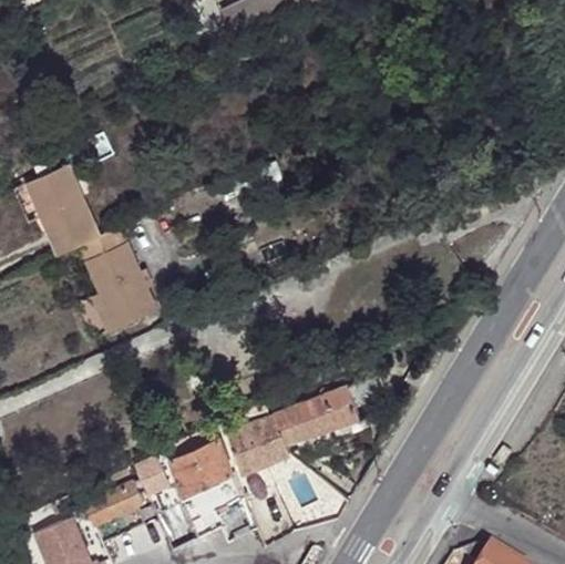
[(242,38),(321,0),(255,0),(229,12),(242,38)]
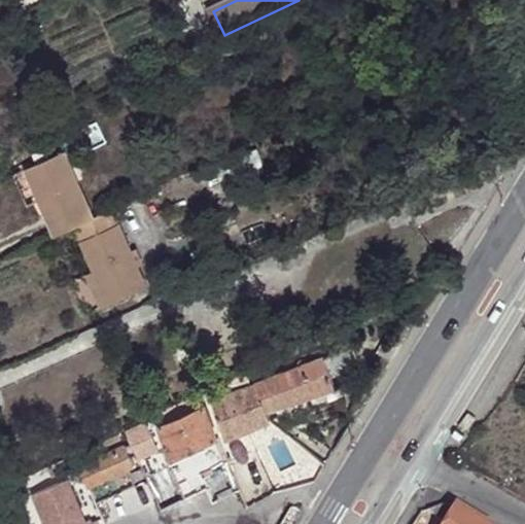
[(72,230),(93,219),(63,152),(24,171),(54,238),(72,230)]
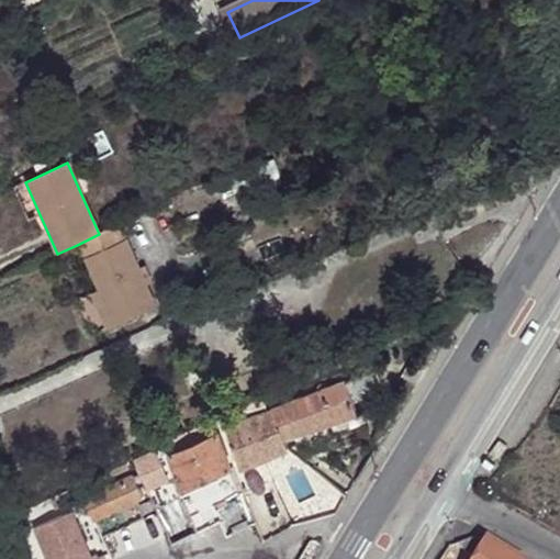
[(84,260),(126,241),(119,225),(99,234),(77,245),(84,260)]
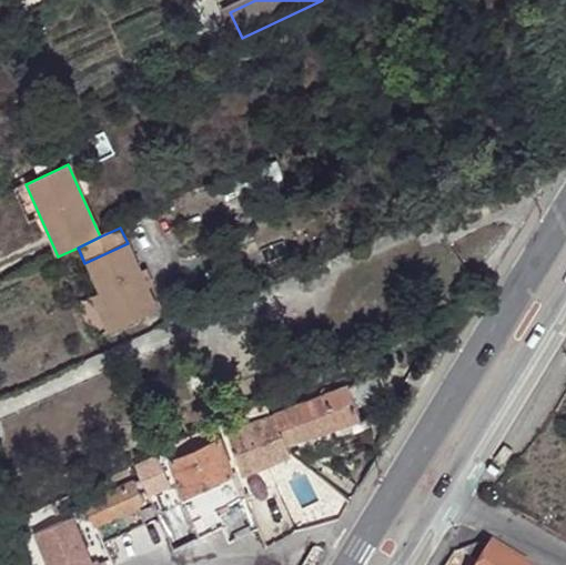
[(98,293),(141,273),(128,243),(84,263),(98,293)]
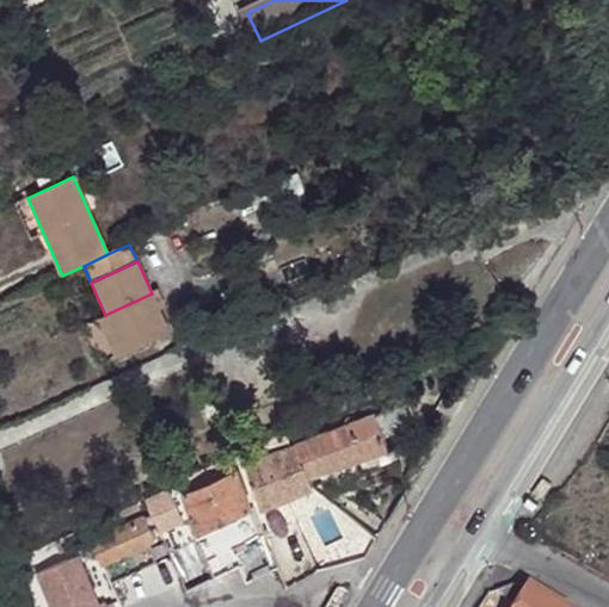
[(170,334),(152,293),(105,315),(123,354),(170,334)]
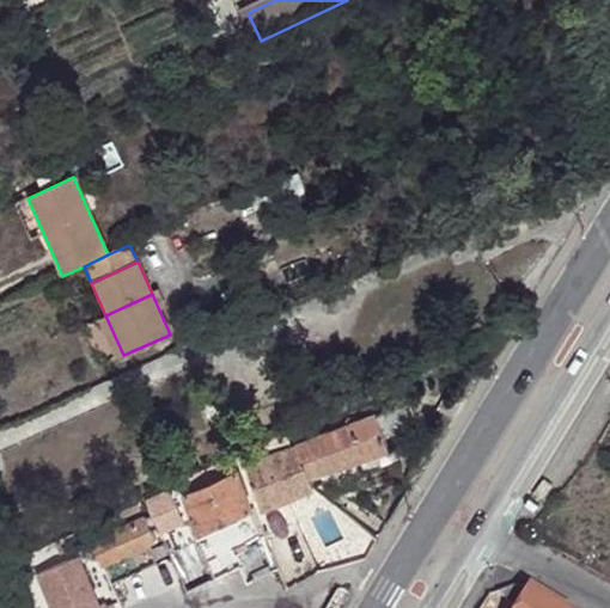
[(105,315),(91,323),(108,362),(123,355),(105,315)]
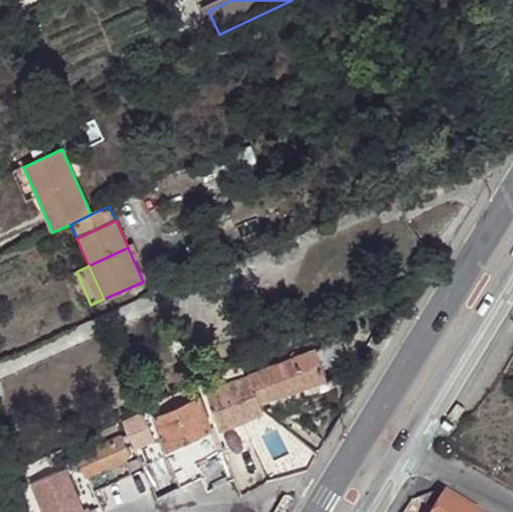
[(324,381),(314,354),(245,381),(258,406),(324,381)]
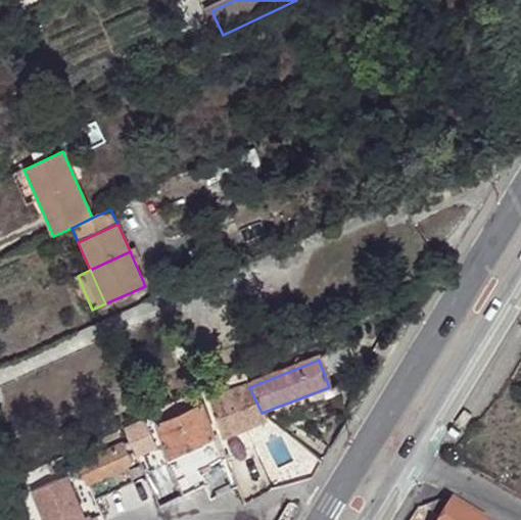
[(249,387),(207,405),(223,441),(265,421),(262,413),(249,387)]
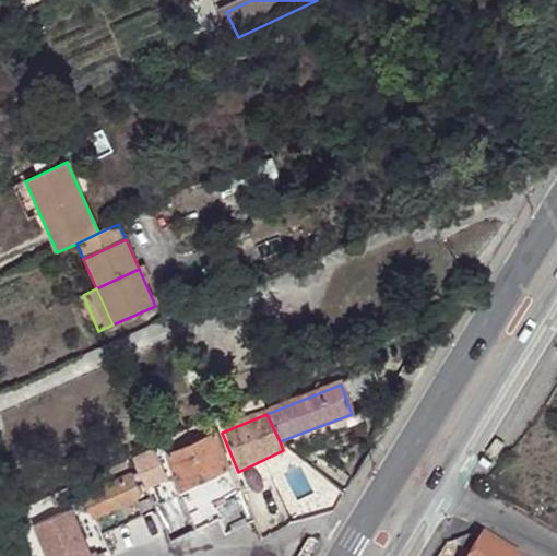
[(212,436),(165,456),(180,492),(228,472),(212,436)]
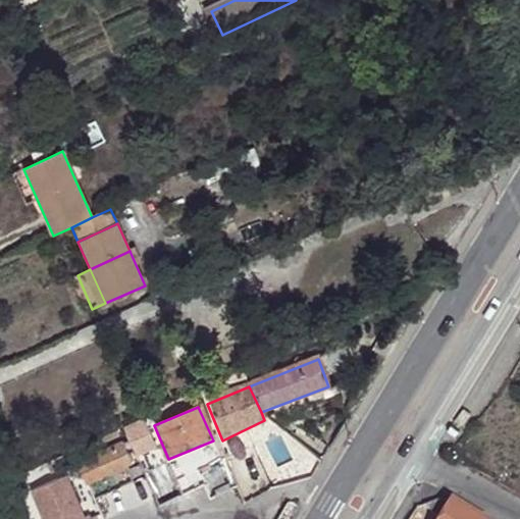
[(131,465),(121,446),(74,465),(83,486),(131,465)]
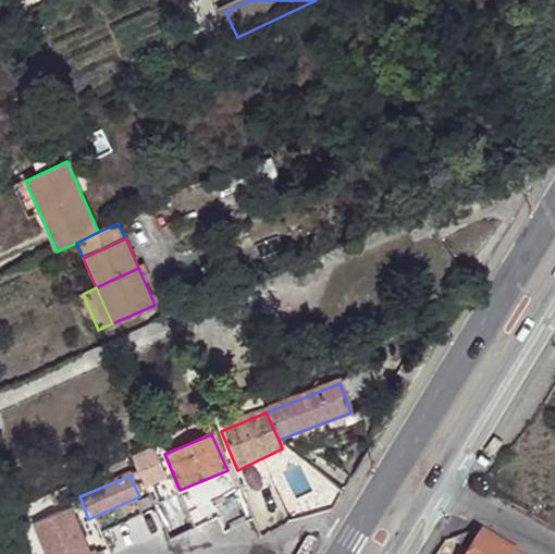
[(85,553),(66,514),(29,530),(39,553),(85,553)]
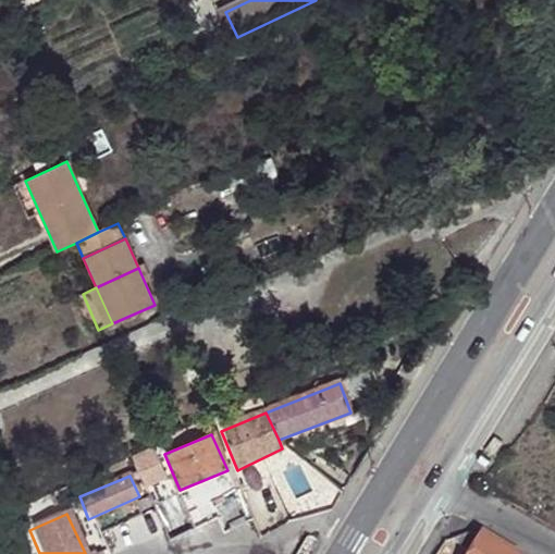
[(475,536),(452,546),(463,553),(476,553),(484,542),(475,536)]
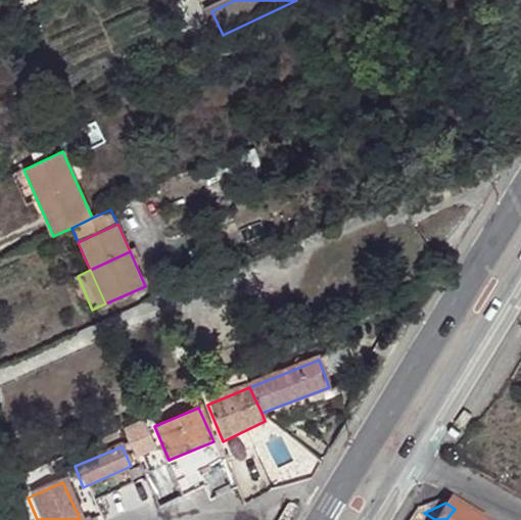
[(473,519),(455,509),(446,519),(473,519)]
